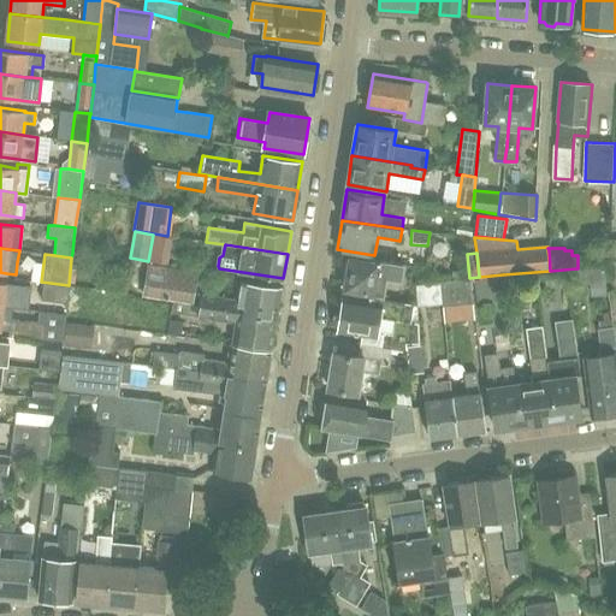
[(372,260),(368,261),(350,259),(348,271),(344,274),(343,283),(345,286),(345,289),(383,295),(386,278),(401,280),(403,265),(372,260)]
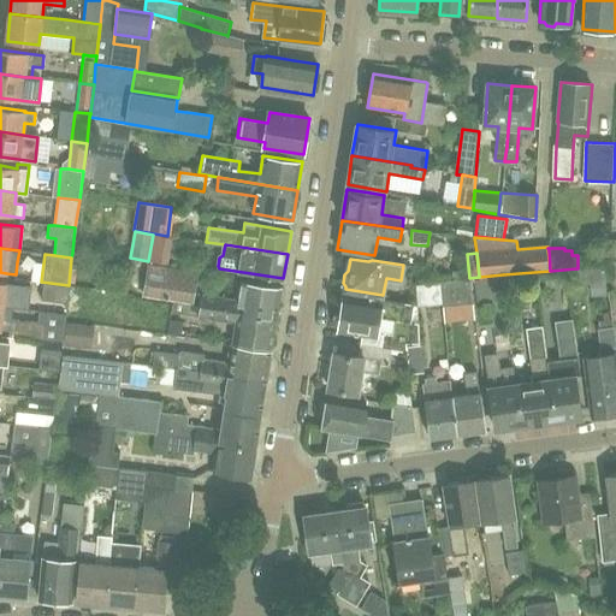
[(277,318),(283,288),(243,282),(240,300),(195,291),(199,271),(148,264),(143,297),(173,302),(277,318)]
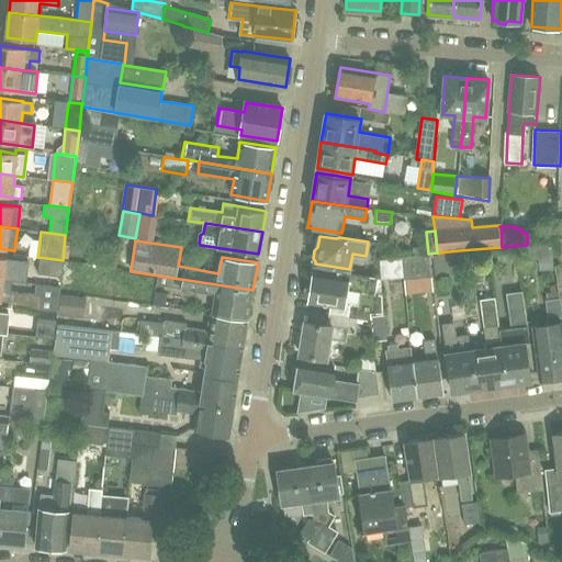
[(552,248),(552,244),(528,246),(527,246),(526,246),(527,260),(539,260),(539,270),(548,270),(553,270),(552,248)]
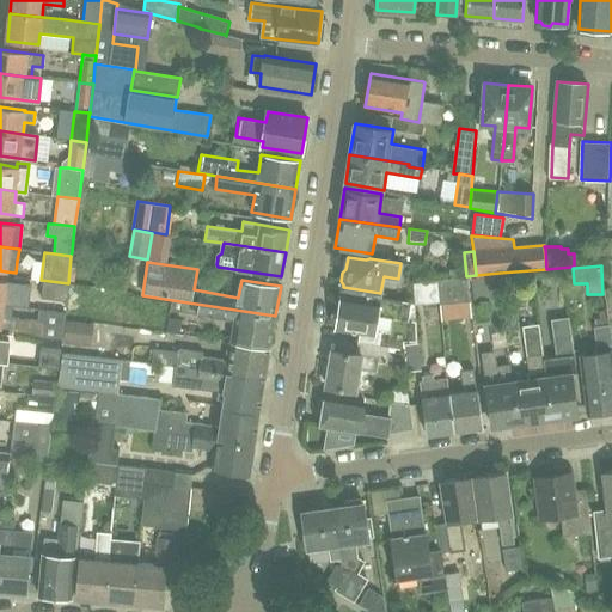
[(230,275),(220,273),(216,293),(227,294),(230,275)]
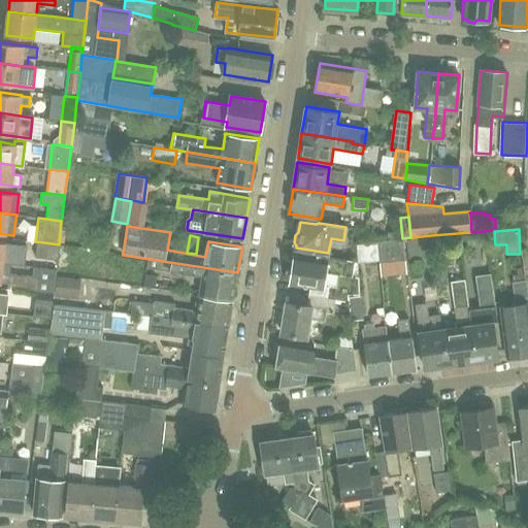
[(402,238),(405,259),(434,256),(431,235),(410,237),(402,238)]
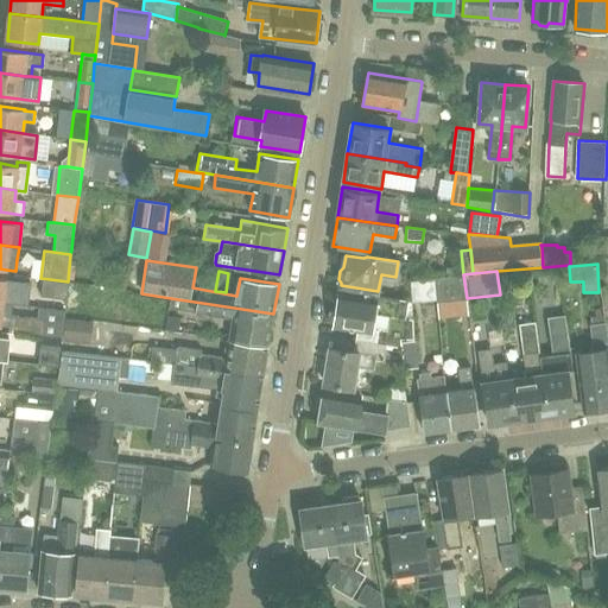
[(499,272),(500,283),(519,282),(518,271),(499,272)]
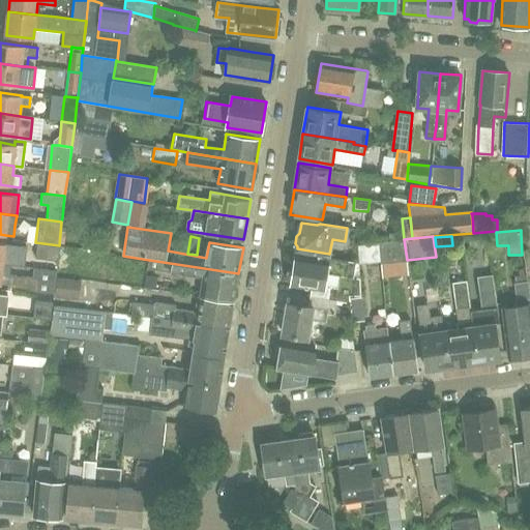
[(382,263),(407,260),(404,239),(381,241),(382,261),(382,263)]
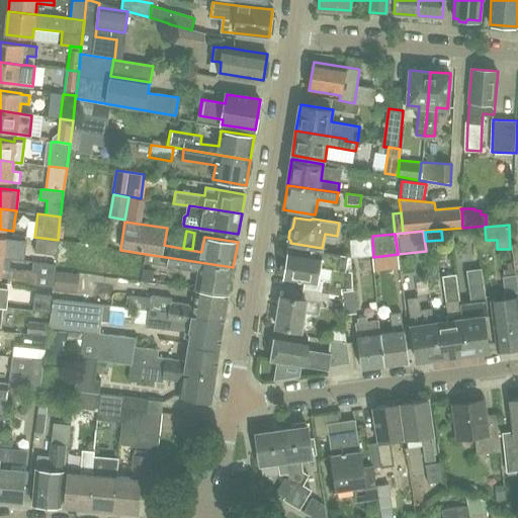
[(350,257),(373,255),(372,236),(350,239),(350,257)]
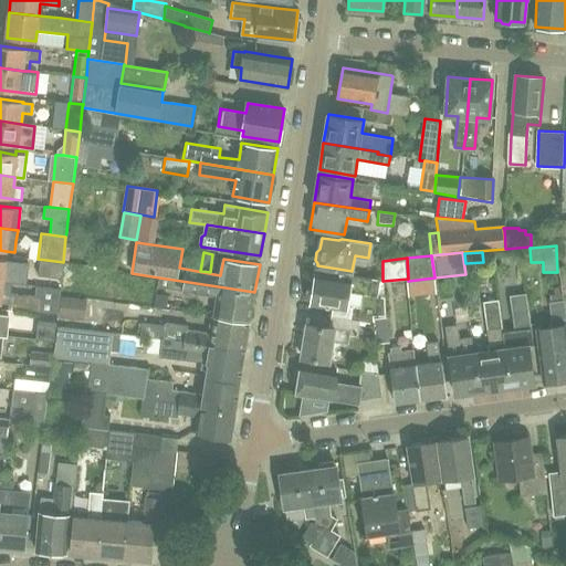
[(0,281),(2,282),(3,272),(19,273),(20,263),(4,261),(4,260),(0,259),(0,281)]
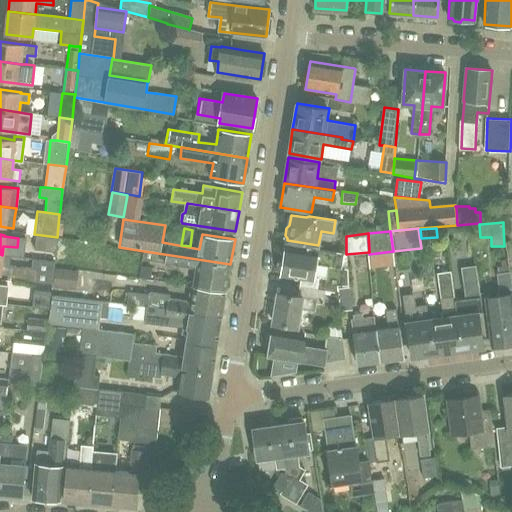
[(56,238),(57,237),(34,234),(33,248),(55,250),(56,238)]
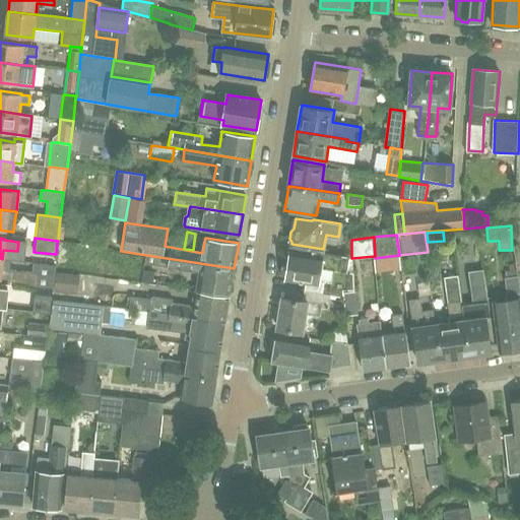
[(352,273),(351,258),(312,252),(311,256),(289,252),(287,264),(284,266),(283,272),(286,275),(285,279),(306,282),(305,290),(322,294),(329,295),(342,297),(341,289),(341,291),(329,289),(330,282),(331,282),(333,270),(348,273),(346,289),(352,289),(351,273),(352,273)]
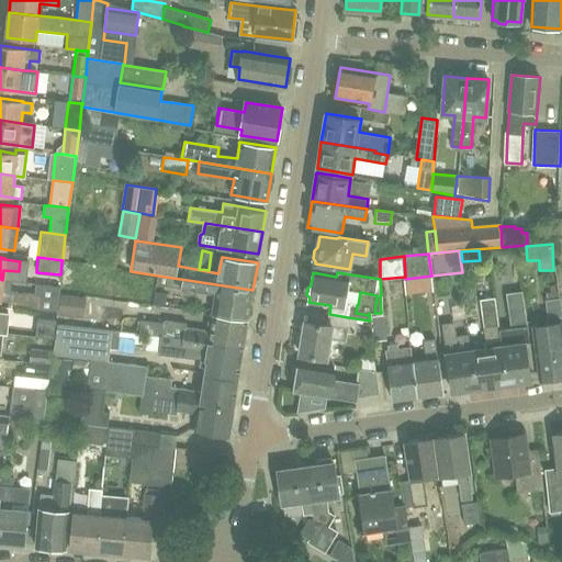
[(248,316),(253,290),(158,276),(157,284),(215,294),(212,311),(248,316)]
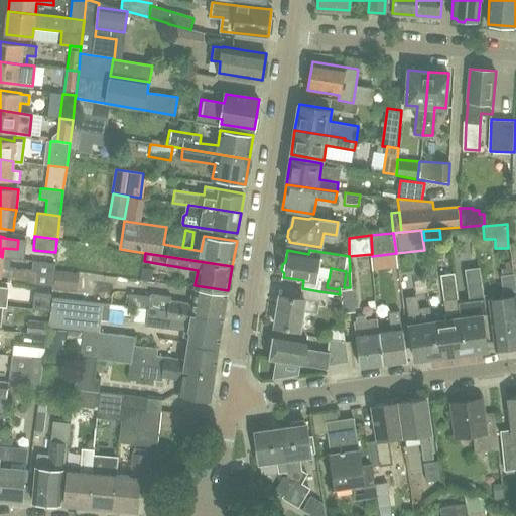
[(10,258),(2,257),(0,256),(0,276),(8,277),(10,258)]
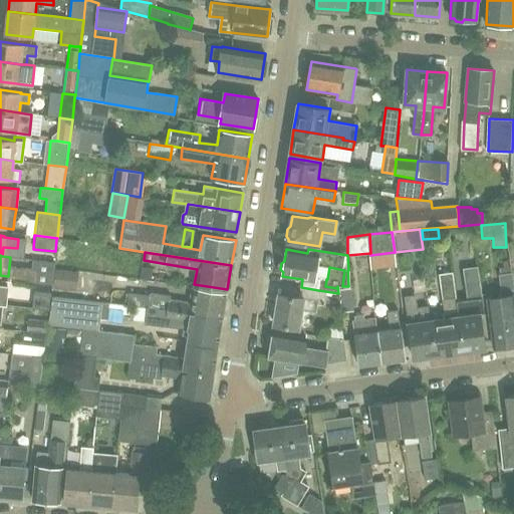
[(35,283),(35,284),(51,286),(54,262),(32,259),(31,269),(14,267),(13,281),(35,283)]
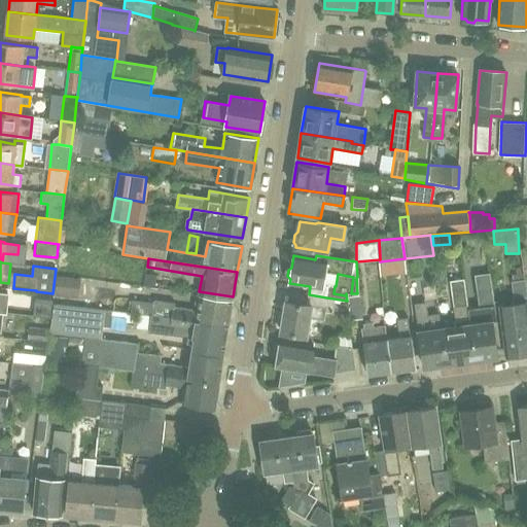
[(149,272),(147,272),(145,285),(156,286),(159,274),(149,272)]
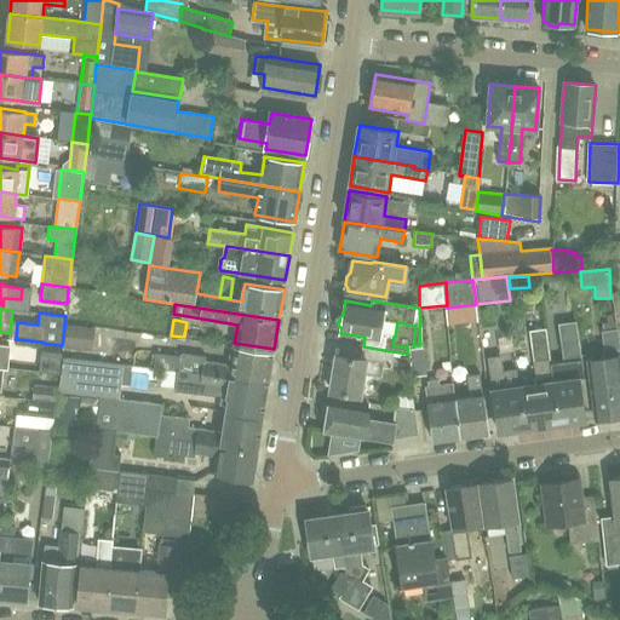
[(584,378),(581,359),(577,320),(560,322),(566,361),(551,363),(560,424),(585,420),(579,379),(584,378)]
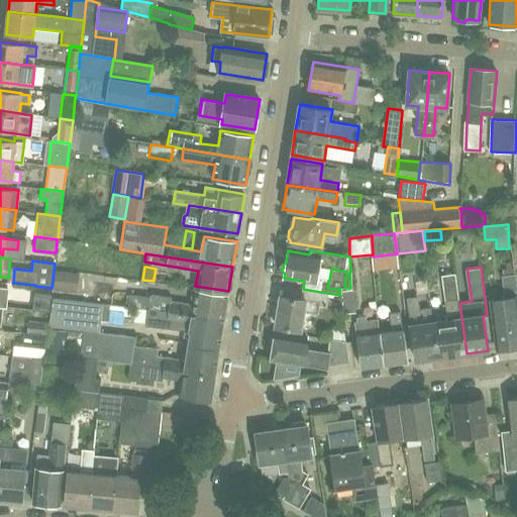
[(504,299),(490,301),(496,348),(516,345),(516,303),(513,276),(511,276),(510,271),(502,272),(503,277),(501,278),(504,299)]
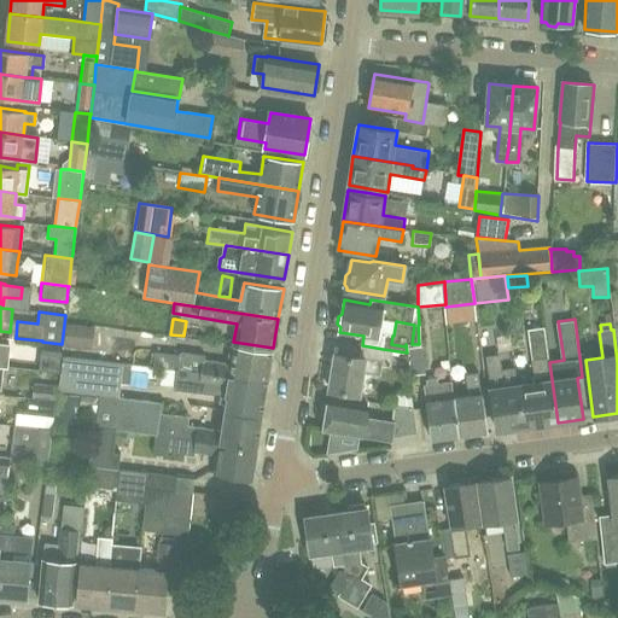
[(94,330),(68,326),(65,344),(92,348),(94,330)]
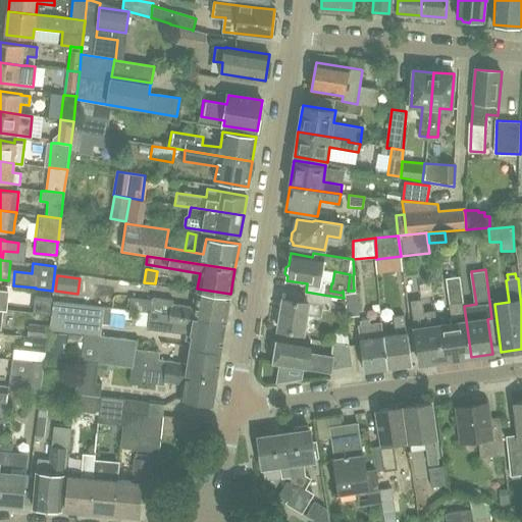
[(471,357),(464,306),(460,276),(446,278),(451,317),(451,323),(437,325),(442,360),(471,357)]
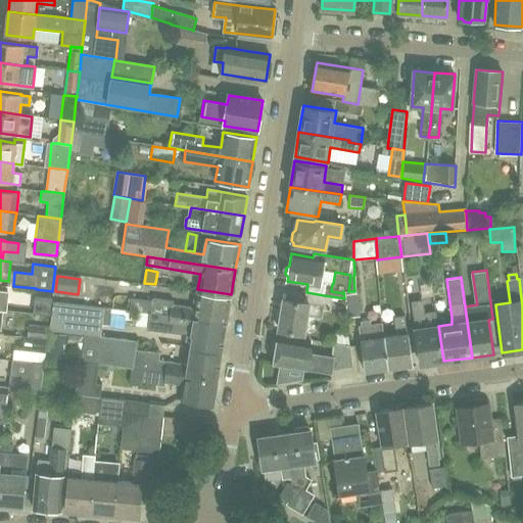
[(49,315),(52,291),(36,289),(33,314),(49,315)]
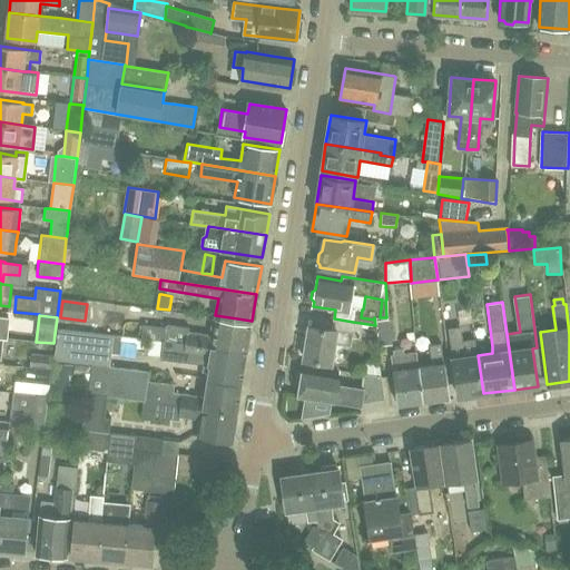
[(387,317),(374,317),(377,343),(391,341),(387,317)]
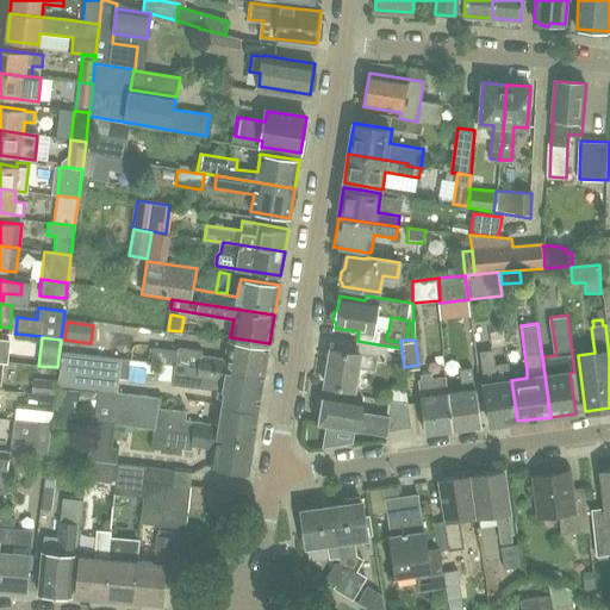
[(386,346),(378,344),(358,341),(356,353),(331,349),(328,368),(325,368),(324,380),(327,380),(325,385),(354,390),(358,367),(375,369),(377,360),(384,361),(386,346)]
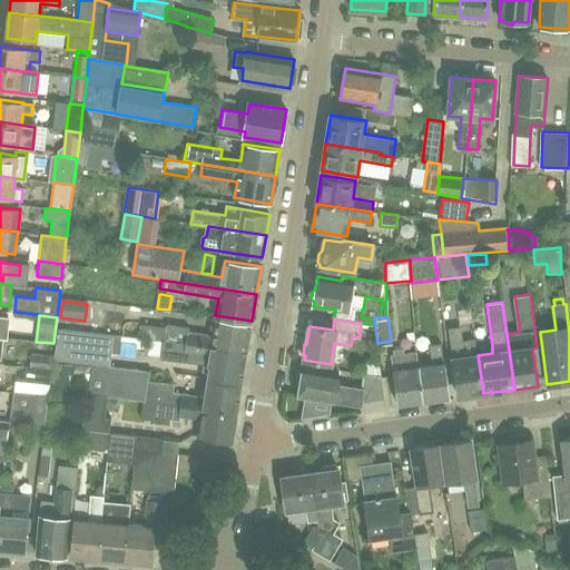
[(247,353),(252,326),(212,320),(209,335),(188,332),(189,328),(167,325),(164,341),(165,341),(247,353)]
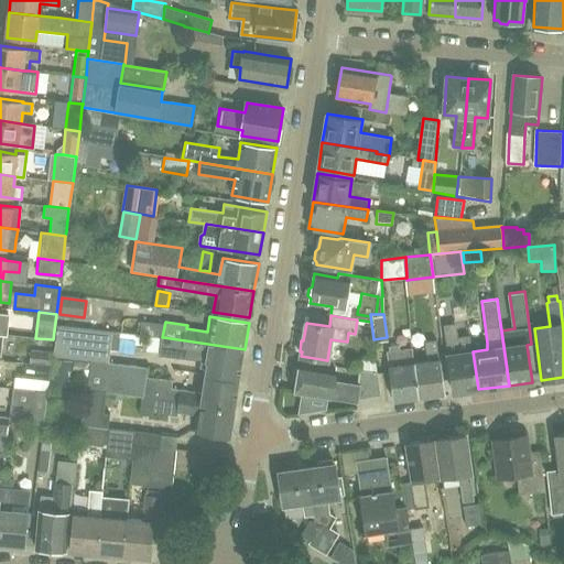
[(473,351),(470,336),(457,338),(456,324),(444,325),(454,392),(478,389),(473,351)]
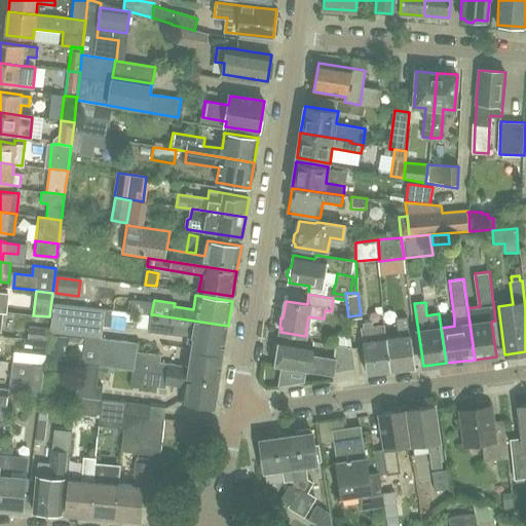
[(86,336),(82,364),(145,371),(167,374),(219,382),(223,358),(190,351),(188,367),(159,363),(160,355),(136,352),(138,343),(102,338),(105,310),(53,304),(50,332),(86,336)]
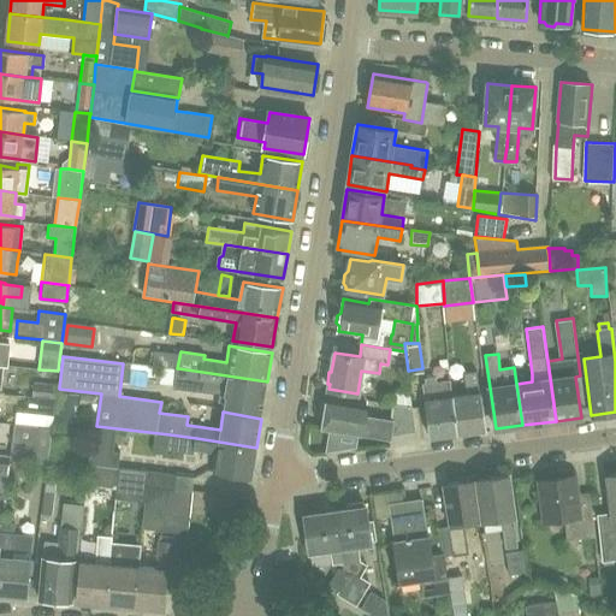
[(177,368),(175,389),(224,395),(226,396),(223,412),(261,419),(267,381),(178,368),(177,368)]
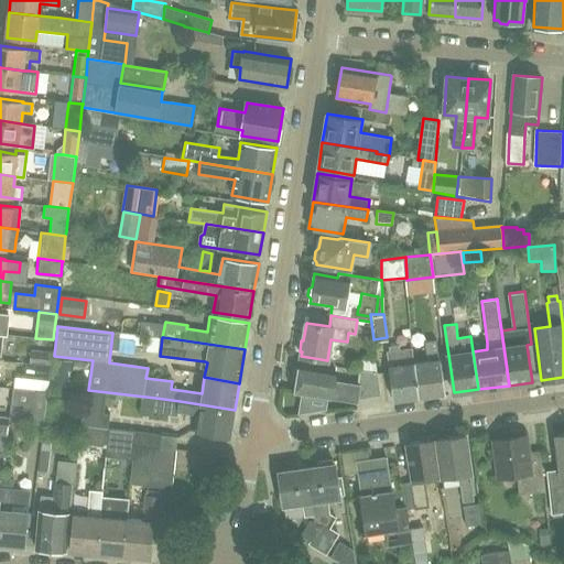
[(444,394),(442,372),(440,360),(438,360),(435,342),(425,343),(427,362),(415,365),(420,398),(444,394)]
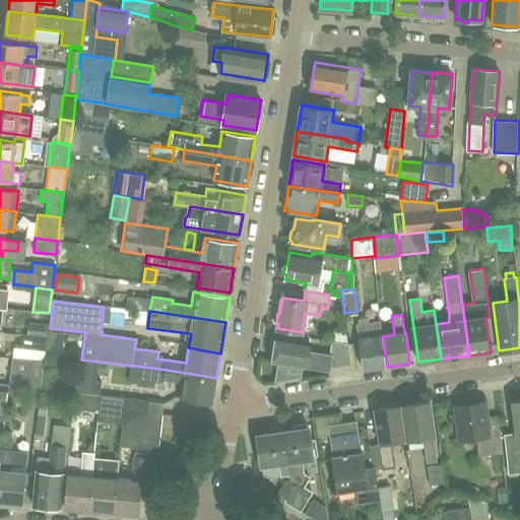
[(387,367),(383,336),(381,321),(359,324),(361,339),(359,339),(363,370),(387,367)]
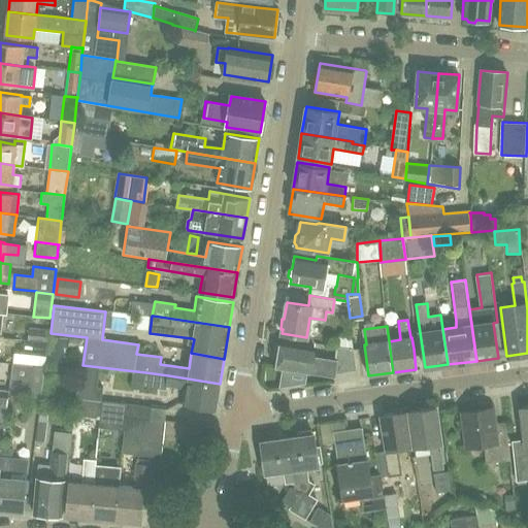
[(27,341),(46,342),(48,329),(29,327),(27,341)]
